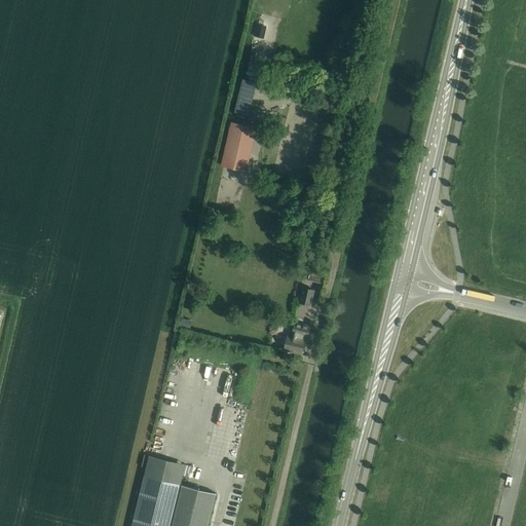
[(258,25),(255,37),(266,39),(268,28),(258,25)]
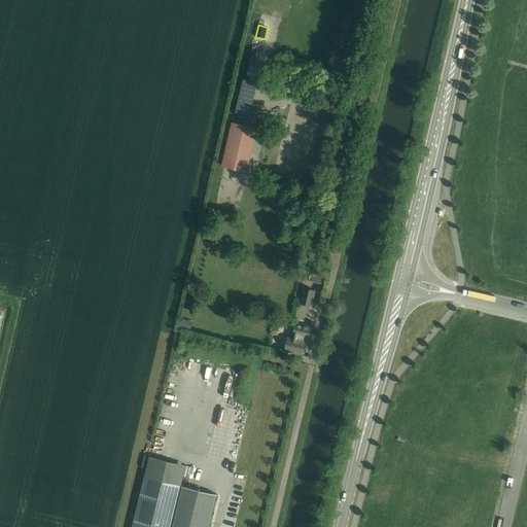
[(250,61),(247,75),(259,78),(262,64),(250,61)]
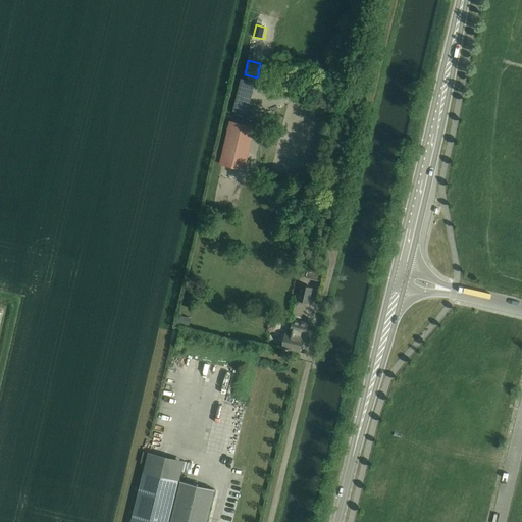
[(242,81),(235,111),(247,113),(254,83),(242,81)]
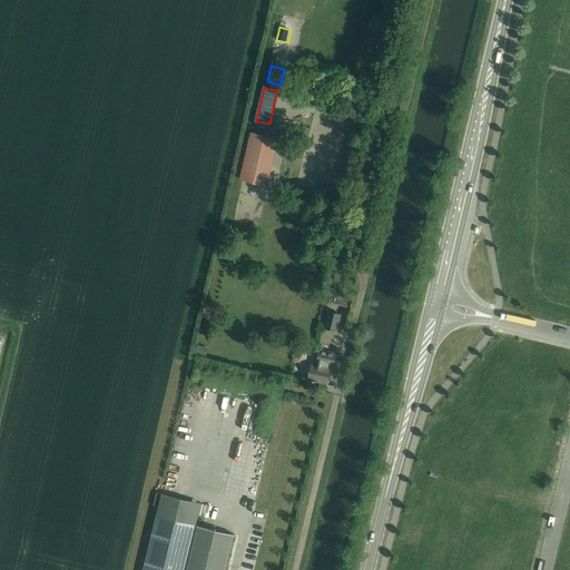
[(252,133),(241,180),(243,182),(267,187),(278,138),(252,133)]
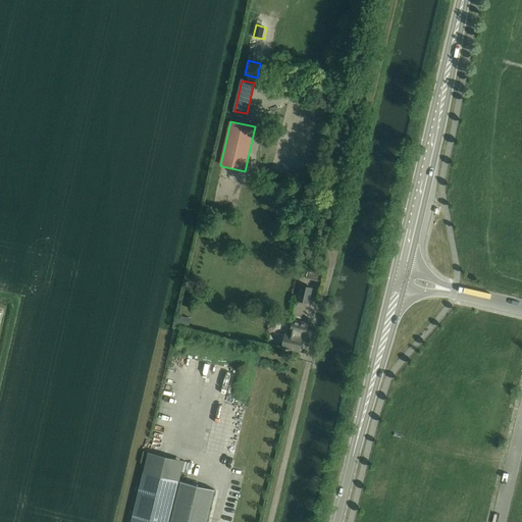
[(308,271),(306,278),(320,282),(322,275),(308,271)]
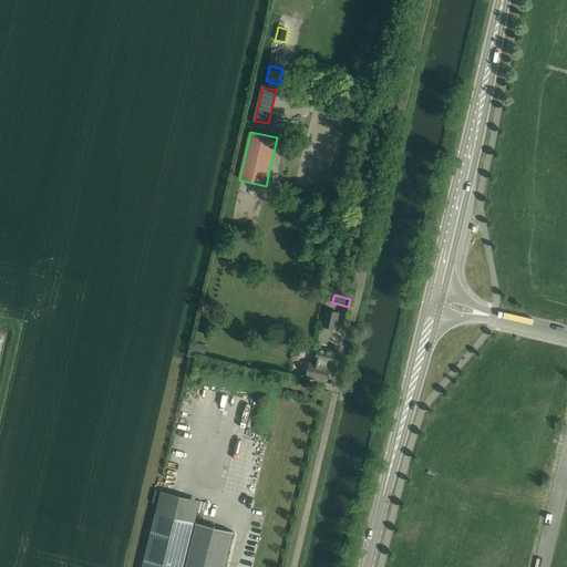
[(327,310),(322,326),(337,329),(340,313),(327,310)]
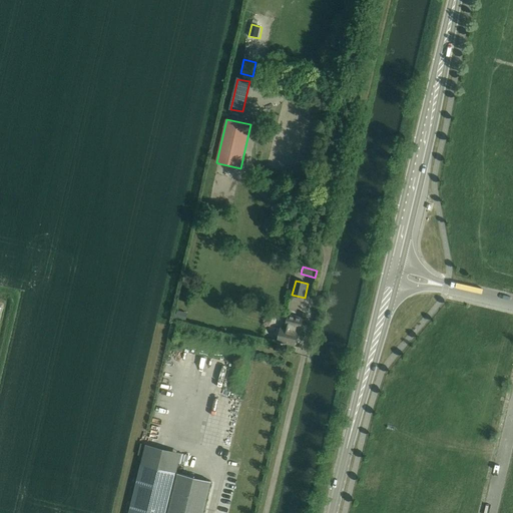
[(175,317),(175,319),(185,322),(188,313),(177,310),(175,317)]
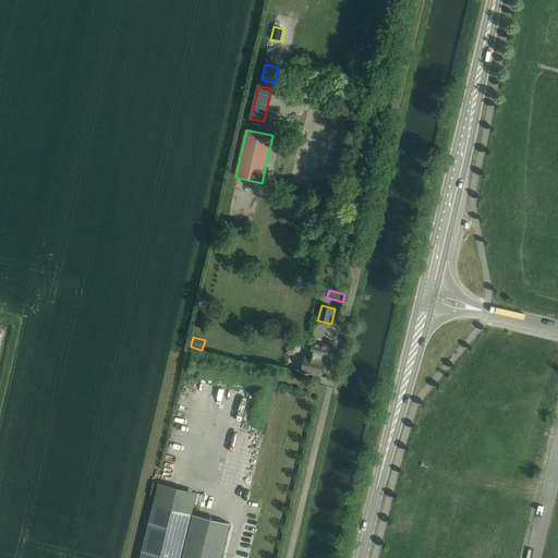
[(305,356),(302,372),(320,376),(324,361),(323,360),(323,358),(327,359),(329,346),(313,342),(311,355),(312,355),(312,358),(305,356)]
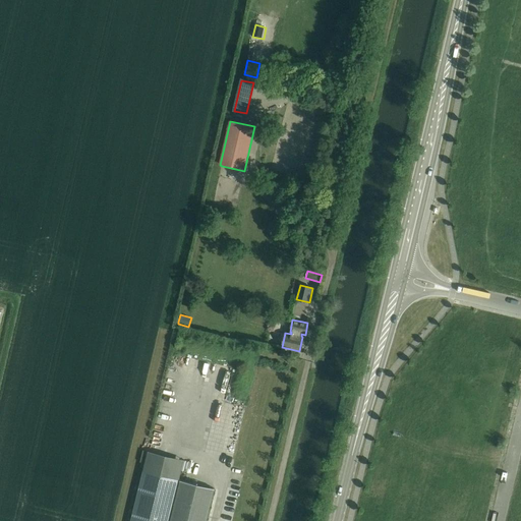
[(206,520),(215,488),(198,484),(181,480),(185,460),(149,451),(143,471),(130,520),(206,520)]
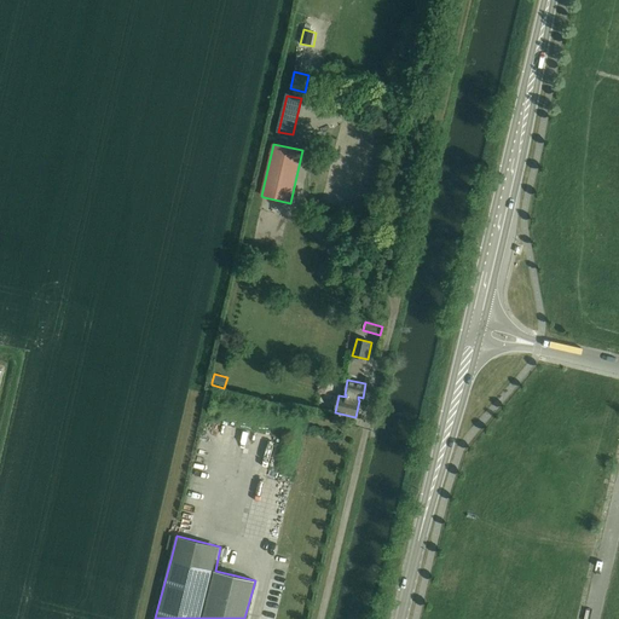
All buildings are outlined.
